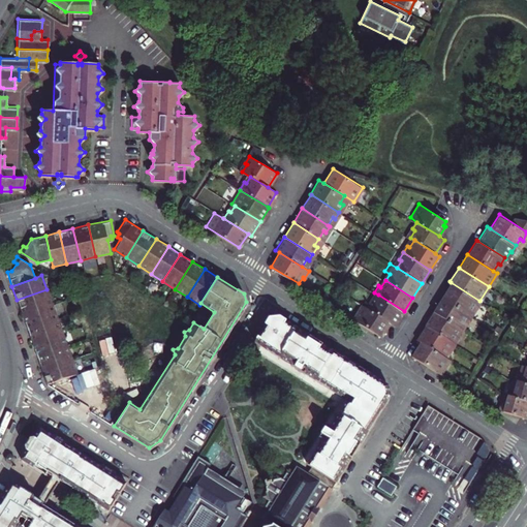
[(479,301),(451,282),(442,296),(470,314),(471,315),(481,301),(479,301)]
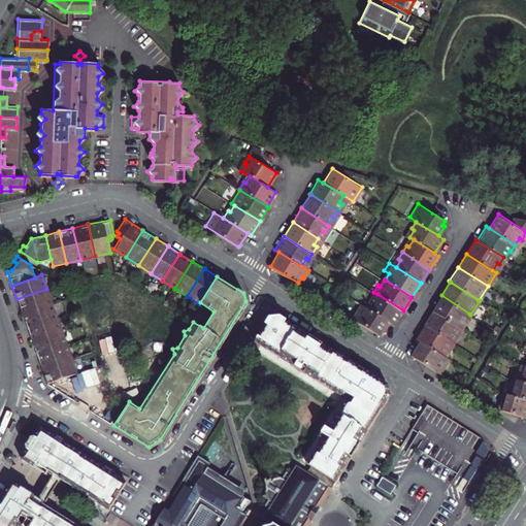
[(22,313),(52,303),(46,289),(17,299),(22,313)]
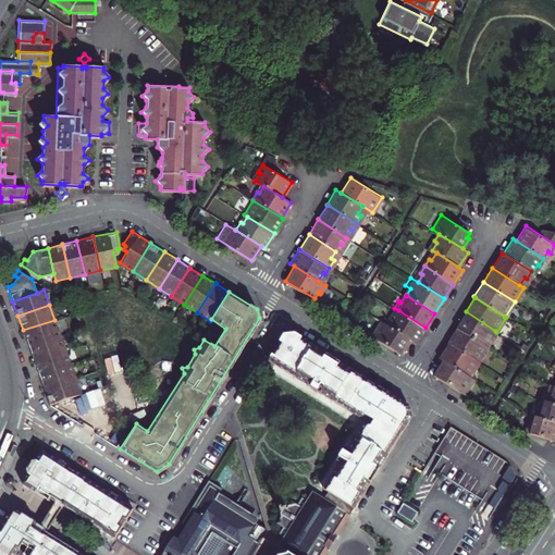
[(416,343),(426,328),(398,310),(394,318),(392,317),(386,324),(410,340),(416,343)]
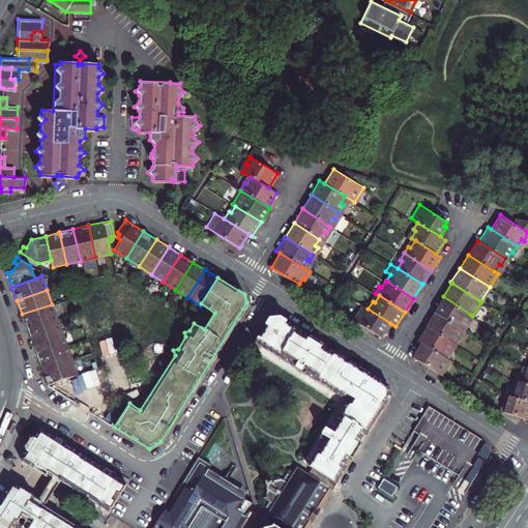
[(471,315),(443,296),(434,311),(460,327),(464,329),(469,322),(467,321),(471,315)]
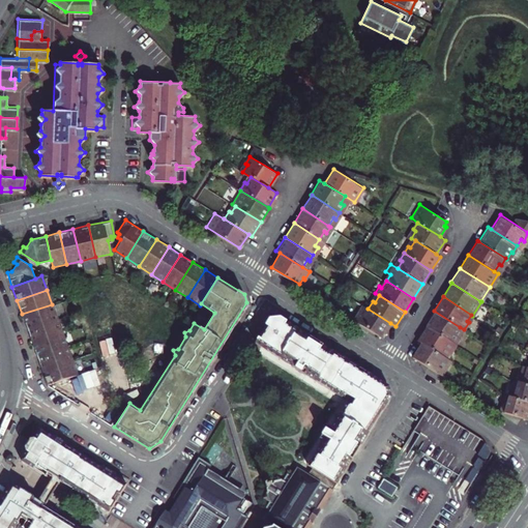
[(26,328),(57,318),(52,304),(22,314),(26,328)]
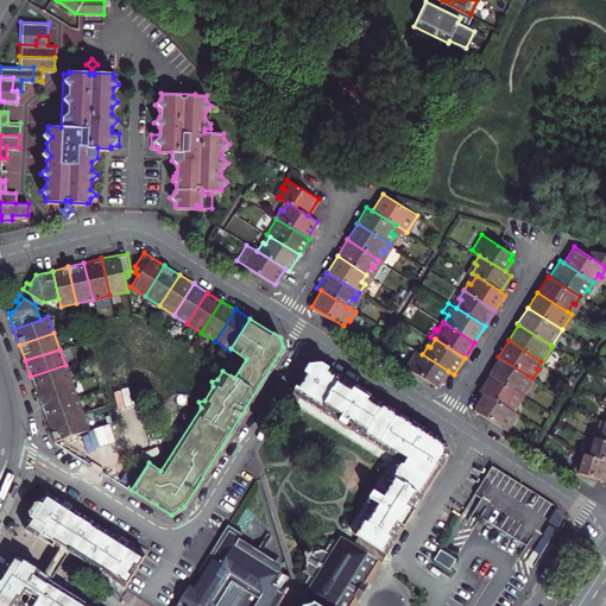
[(439,386),(448,371),(422,354),(417,351),(412,359),(409,357),(404,365),(439,386)]
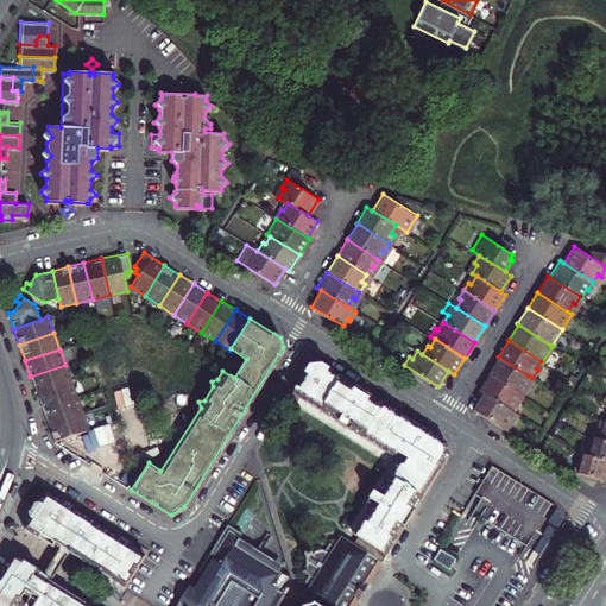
[(528,376),(498,357),(487,372),(488,373),(521,393),(525,385),(523,383),(528,376)]
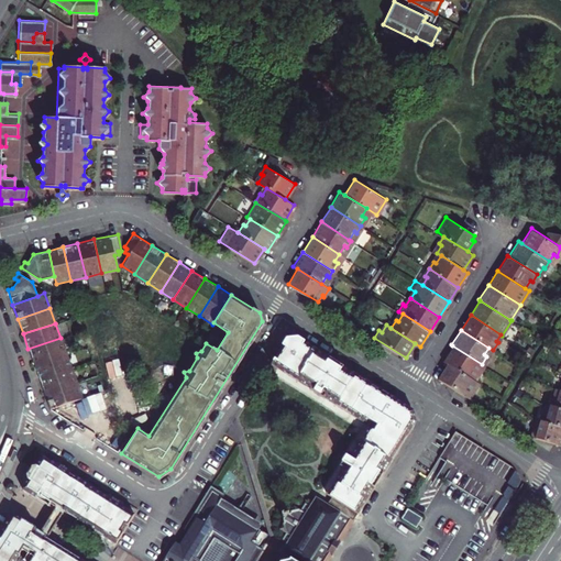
[(326,493),(356,513),(373,485),(399,443),(415,419),(413,408),(389,394),(360,375),(330,356),(305,341),(297,336),(285,338),(270,363),(361,421),(364,417),(376,425),(372,430),(367,427),(351,452),(348,449),(338,465),(341,468),(326,493)]
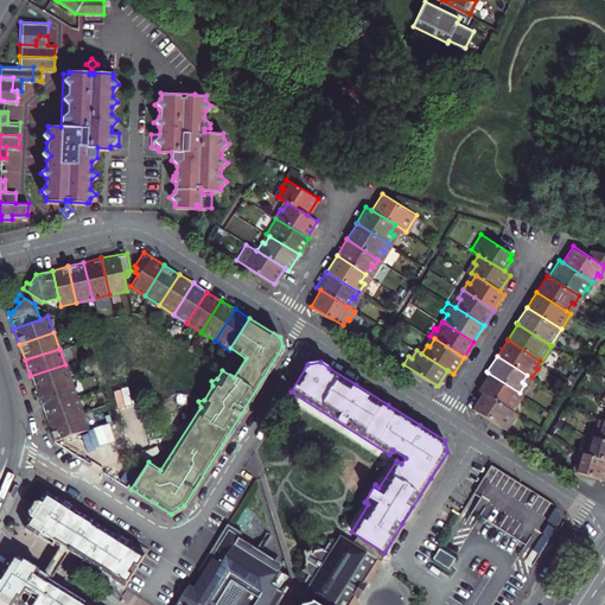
[(36,392),(70,380),(65,364),(30,376),(36,392)]
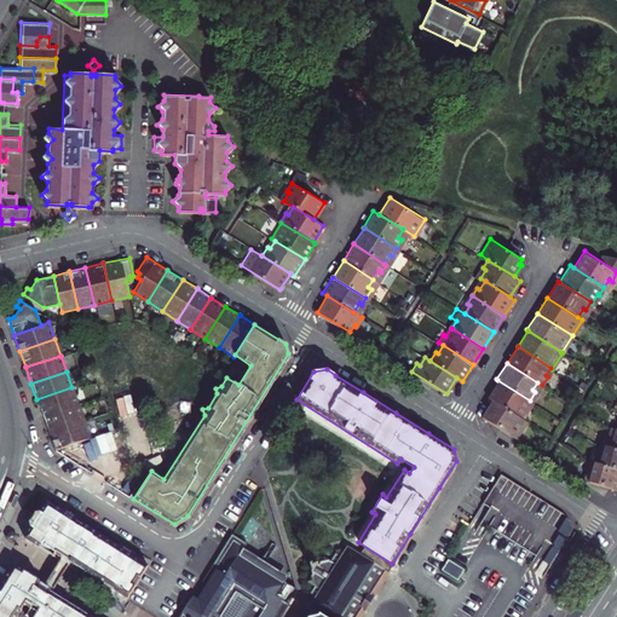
[(530,401),(497,380),(488,396),(491,399),(517,415),(523,407),(525,408),(530,401)]
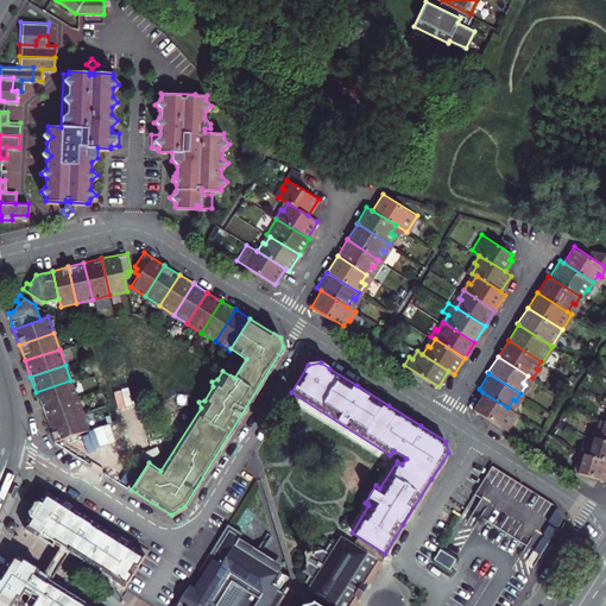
[(42,408),(76,396),(70,380),(36,392),(42,408)]
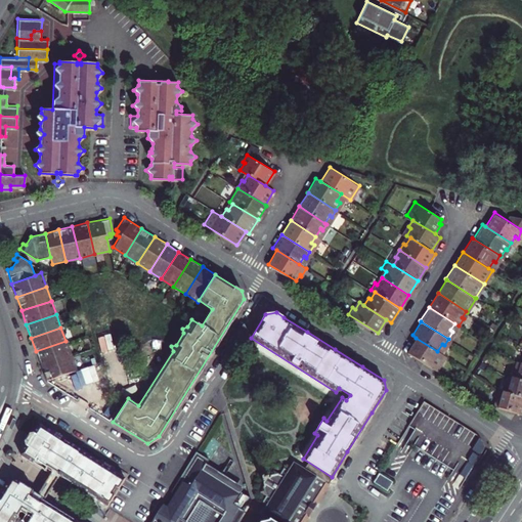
[(437,351),(416,338),(407,351),(435,368),(439,362),(441,363),(445,356),(437,351)]
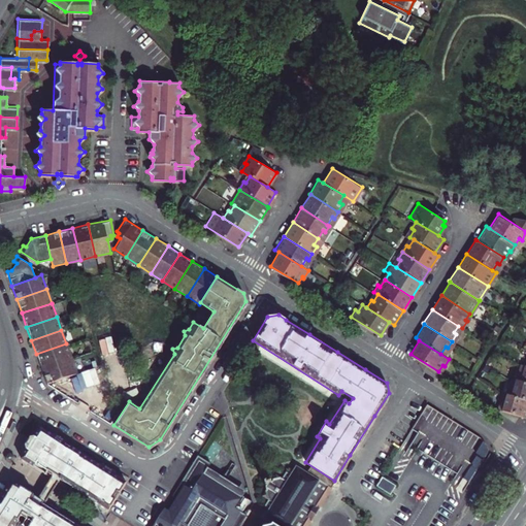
[(40,368),(71,358),(66,343),(36,354),(40,368)]
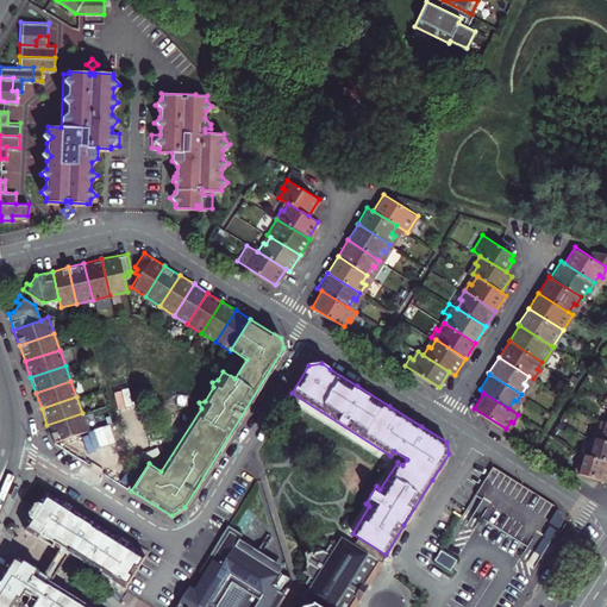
[(82,413),(47,425),(52,442),(88,429),(82,413)]
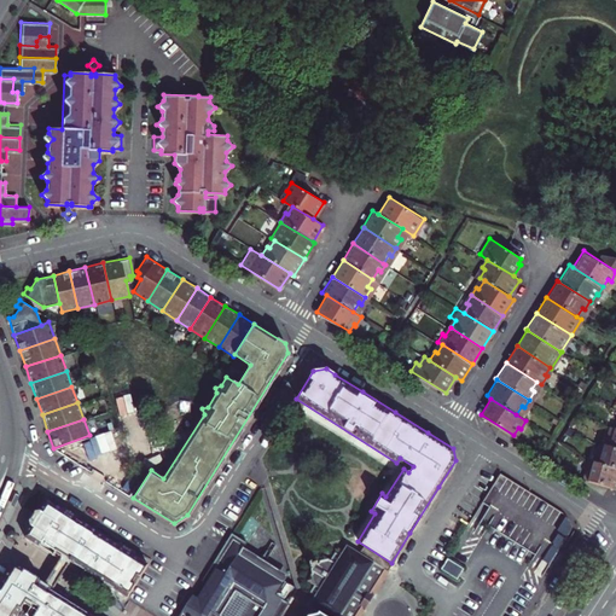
[(615,425),(610,424),(604,443),(615,446),(615,425)]
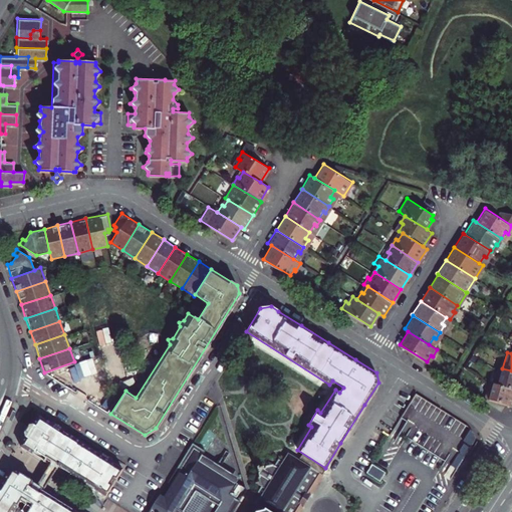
[(500,375),(498,384),(511,387),(511,370),(502,368),(499,367),(497,374),(500,375)]
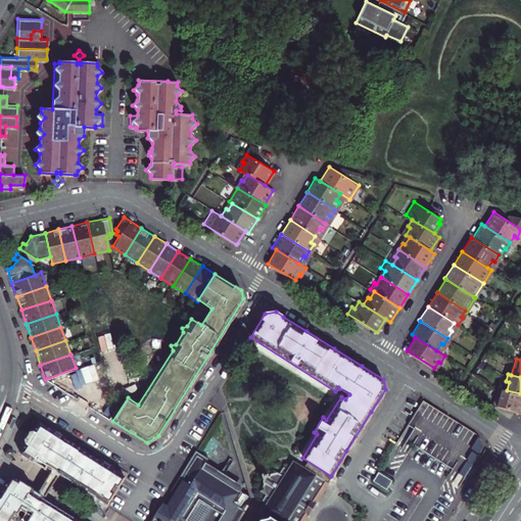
[(498,387),(492,405),(520,412),(520,393),(507,390),(498,387)]
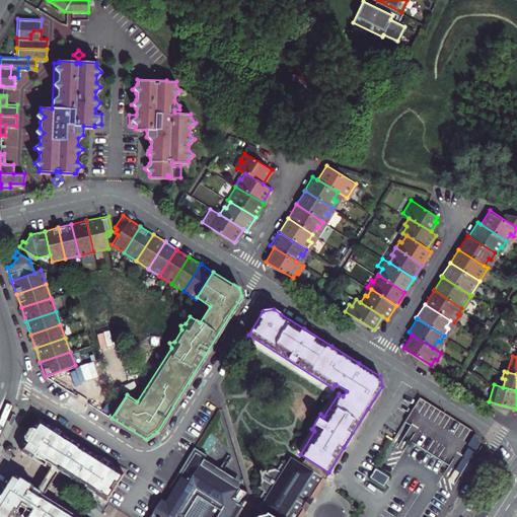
[(395,431),(408,438),(446,463),(459,471),(469,456),(471,457),(476,450),(473,448),(476,443),(477,441),(476,438),(474,433),(473,430),(419,394),(395,431)]
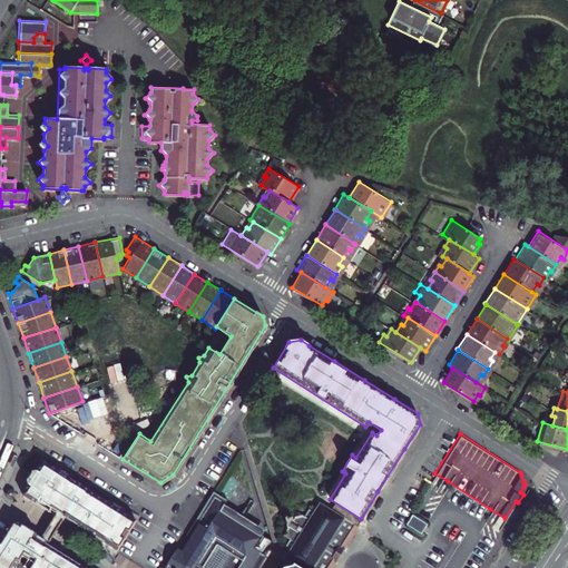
[(27,485),(21,493),(61,520),(64,516),(96,537),(115,549),(135,520),(120,511),(123,508),(108,499),(106,503),(69,479),(71,476),(56,466),(54,469),(42,461),(36,470),(32,468),(23,482),(27,485)]
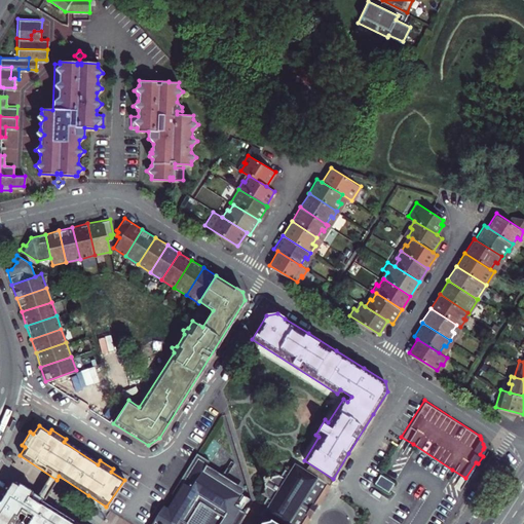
[(413,444),(401,437),(396,445),(390,447),(406,456),(413,444)]
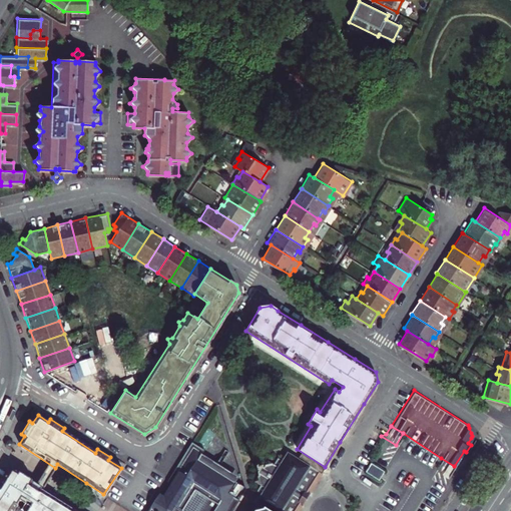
[(229,510),(237,499),(226,492),(233,480),(222,473),(224,470),(211,461),(208,465),(198,458),(203,450),(191,442),(179,459),(181,460),(176,468),(174,467),(166,481),(172,484),(170,487),(173,489),(168,498),(162,494),(158,501),(161,502),(156,510),(150,507),(147,510),(229,510)]
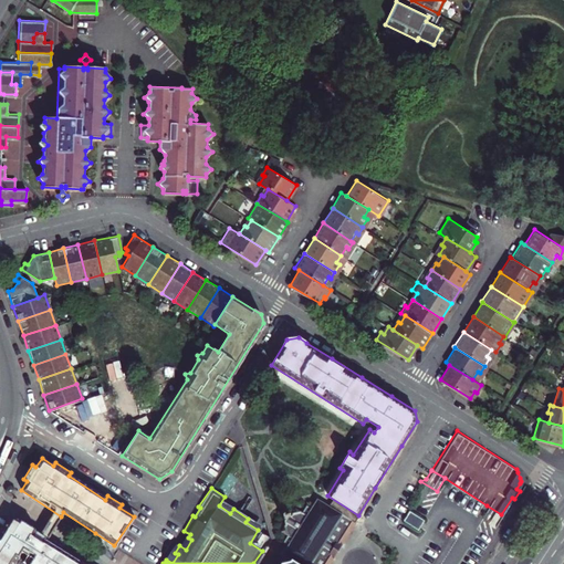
[(325,498),(323,501),(352,521),(354,522),(356,518),(358,515),(327,495),(325,498)]
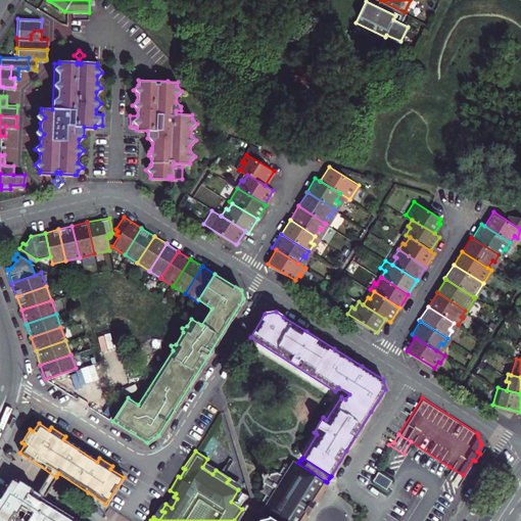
[(298,463),(292,459),(286,467),(282,465),(278,470),(271,465),(267,473),(258,474),(261,481),(255,488),(263,493),(256,503),(262,506),(258,511),(263,514),(274,520),(299,520),(304,513),(302,512),(303,510),(301,509),(308,501),(310,503),(311,500),(313,501),(325,481),(298,463)]
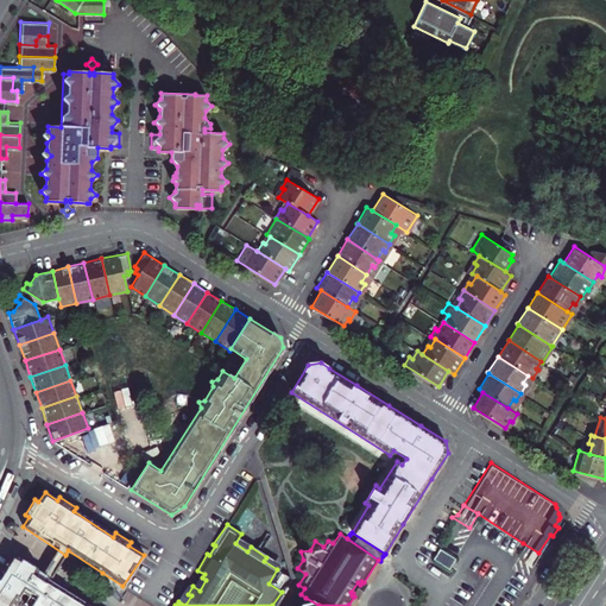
[(530,566),(538,553),(523,543),(515,556),(530,566)]
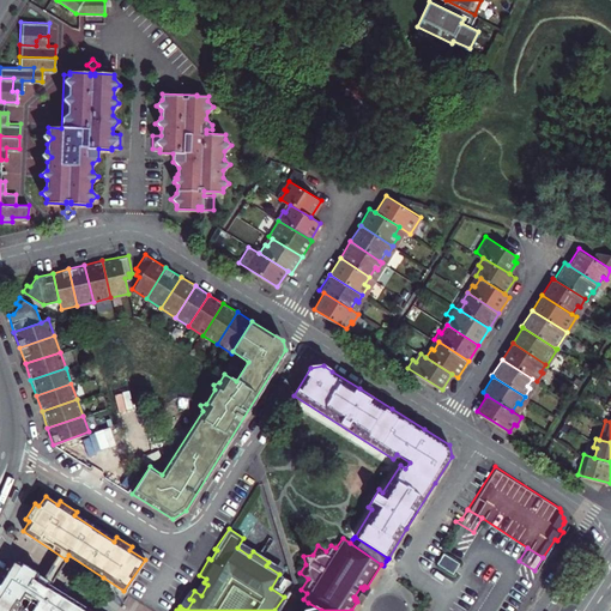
[(442,551),(435,561),(451,572),(458,561),(442,551)]
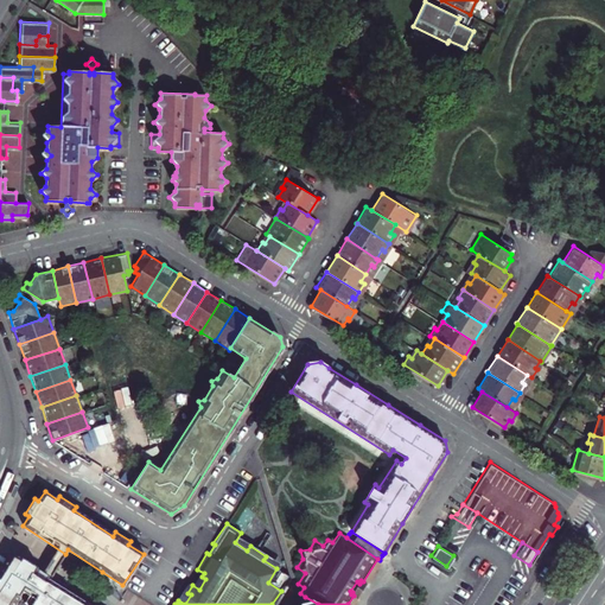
[(0,604),(13,604),(21,592),(34,600),(31,604),(80,604),(48,585),(48,584),(7,559),(0,571),(0,604)]
